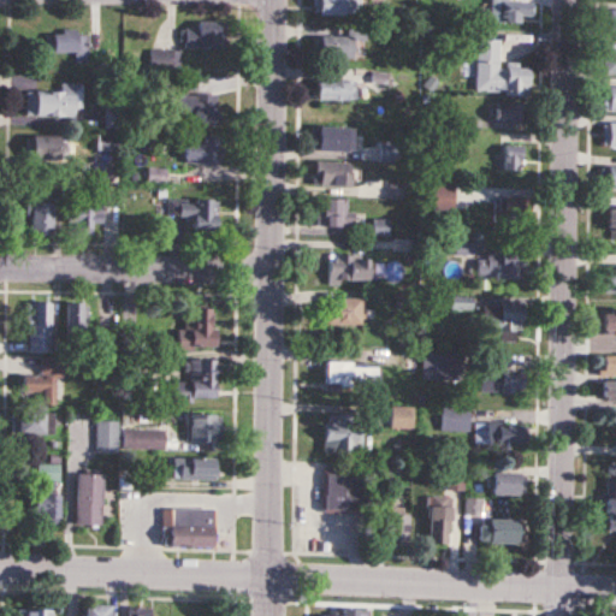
[(317,0),(318,17),(344,17),(343,0),(317,0)]
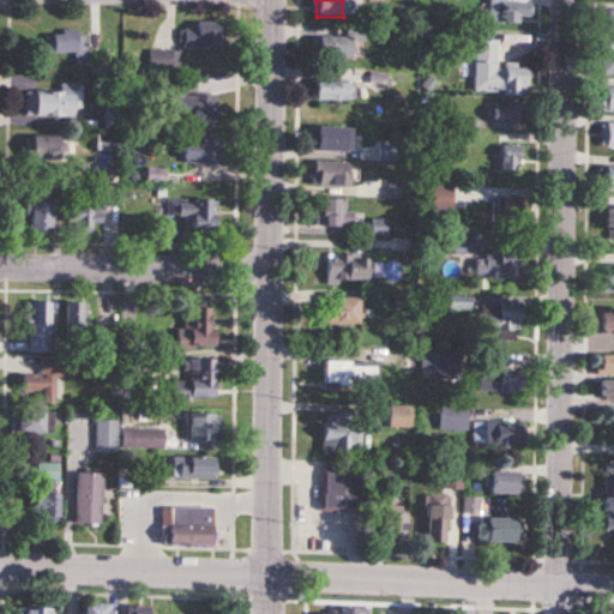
[(531,4),(509,4),(507,0),(489,0),(489,24),(519,24),(519,19),(531,19),(531,4)]
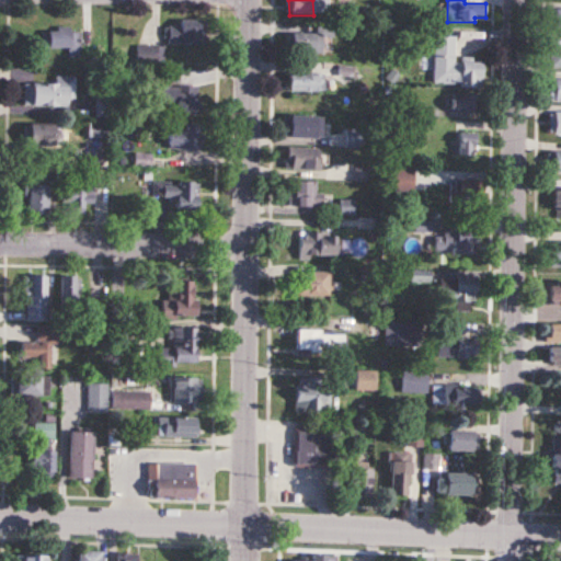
[(167,26),(167,45),(201,45),(201,22),(180,22),(180,26),(167,26)]
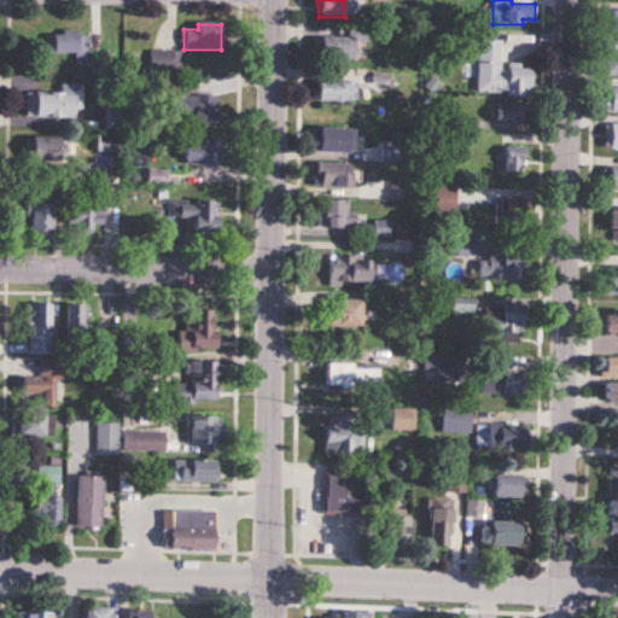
[(75,54),(75,63),(88,63),(88,35),(46,35),(46,54),(75,54)]
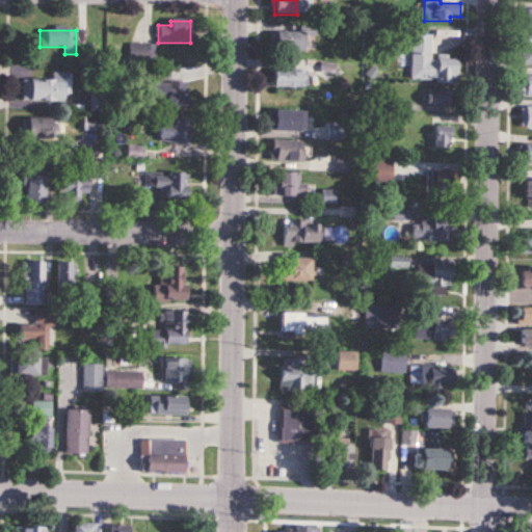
[(306,52),(306,33),(275,33),(275,52),(306,52)]
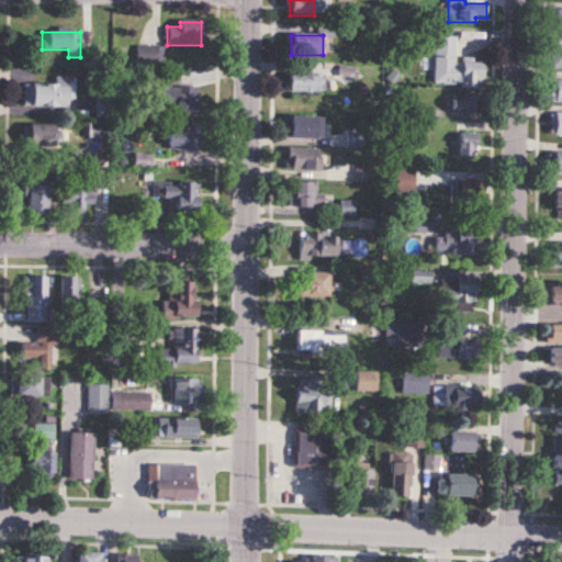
[(482,88),(482,63),(456,62),(457,36),(435,36),(434,87),(482,88)]
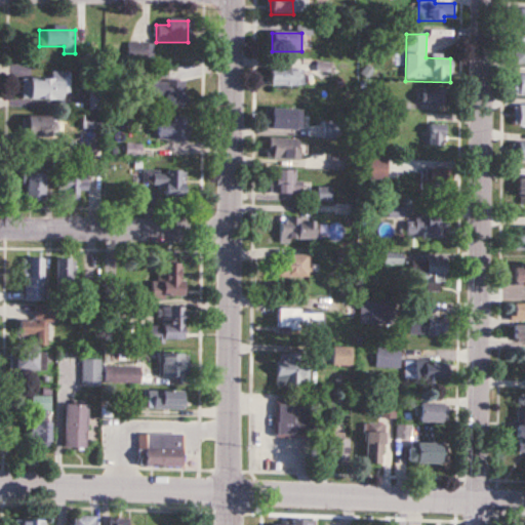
[(153,43),(128,43),(128,62),(153,62),(153,43)]
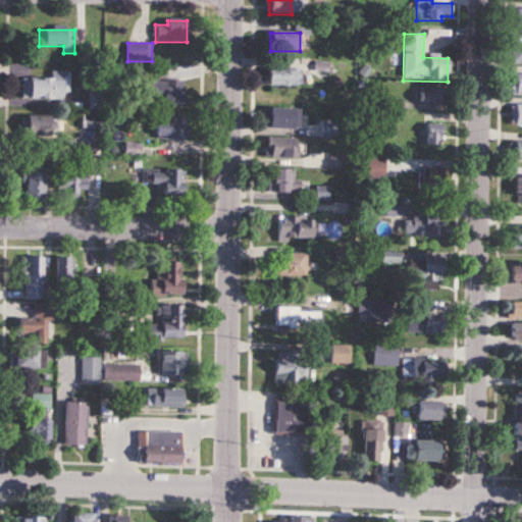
[(521,63),(521,44),(512,45),(512,64),(521,63)]
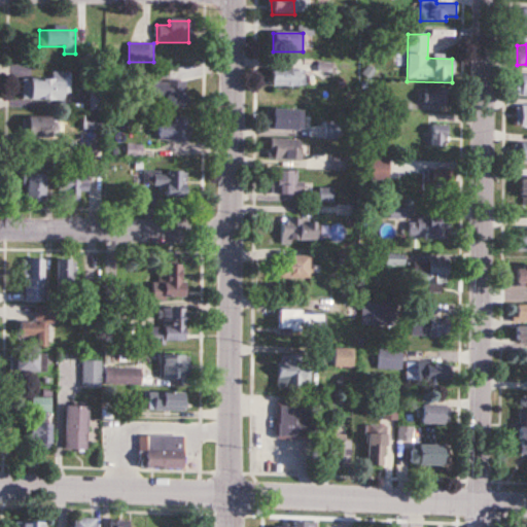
[(304,88),(304,69),(271,69),(271,86),(304,88)]
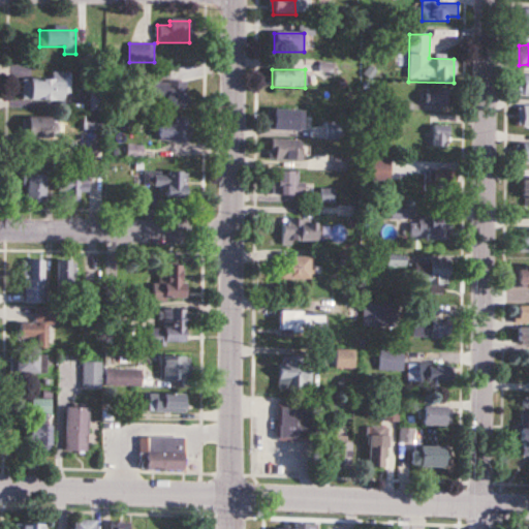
[(70,72),(52,72),(52,80),(23,80),(23,99),(70,100),(70,72)]
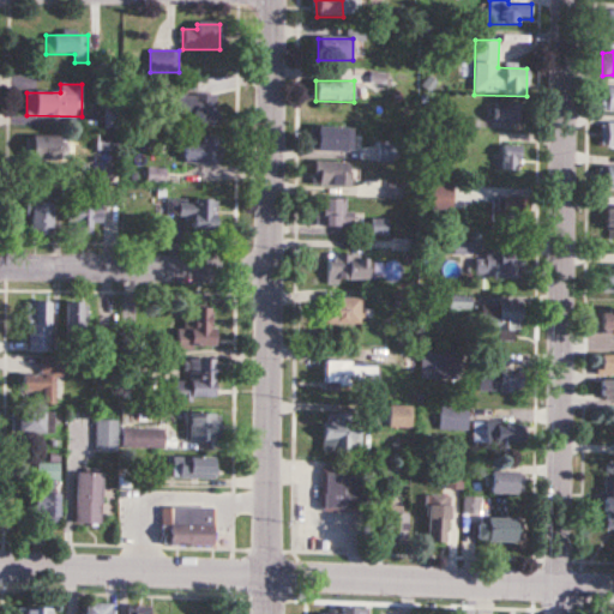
[(613,112),(613,88),(602,88),(602,113),(613,112)]
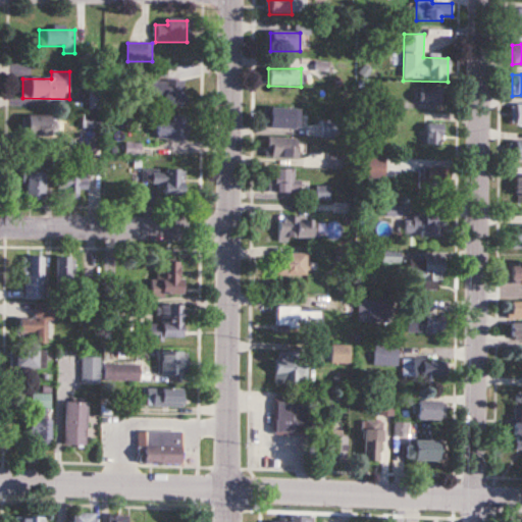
[(162,98),(162,107),(186,107),(186,82),(149,82),(149,98),(162,98)]
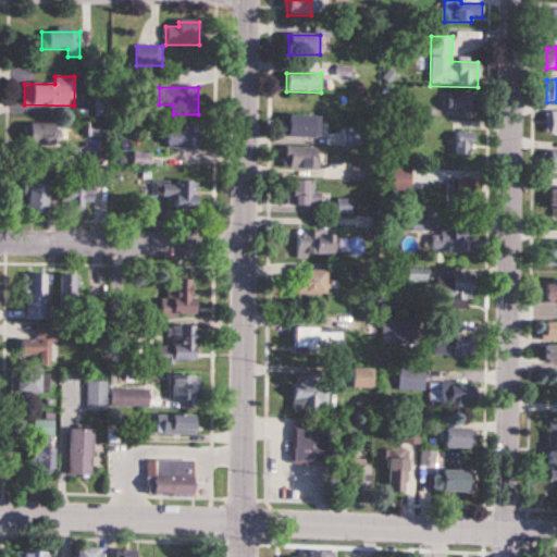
[(472,95),(448,95),(448,111),(472,111),(472,95)]
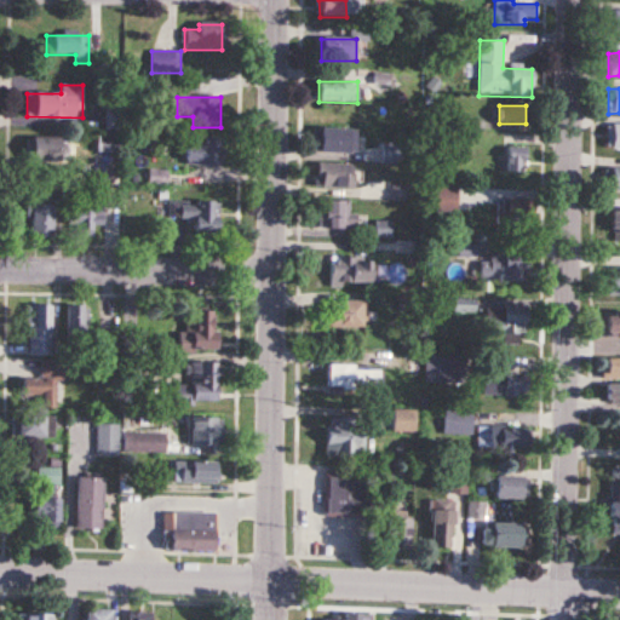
[(619,125),(608,125),(608,150),(619,150),(619,125)]
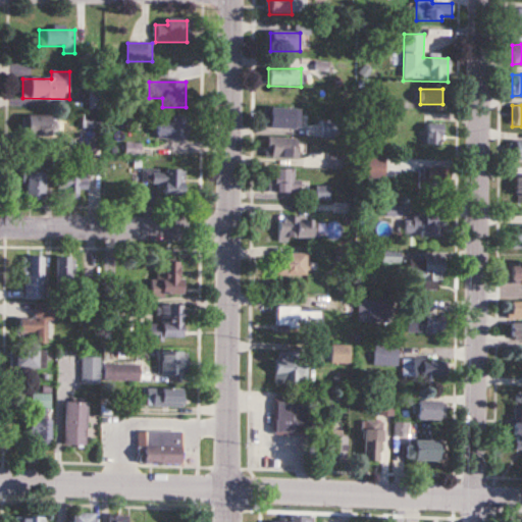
[(301,109),(264,109),(264,129),(301,129),(301,109)]
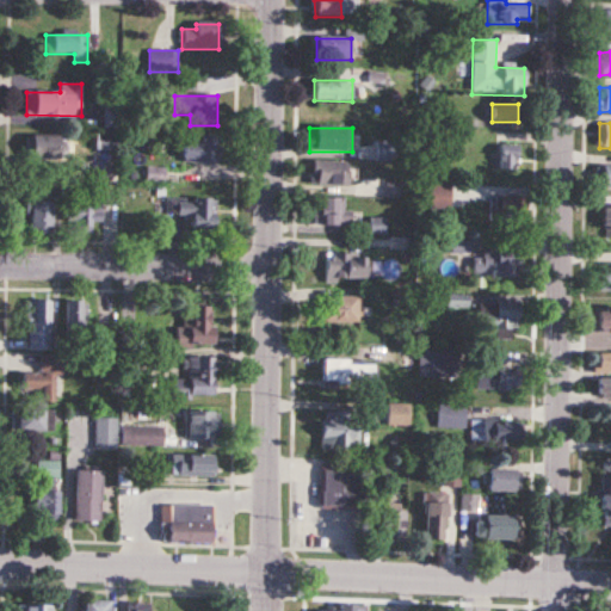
[(69,136),(28,136),(28,161),(69,161),(69,136)]
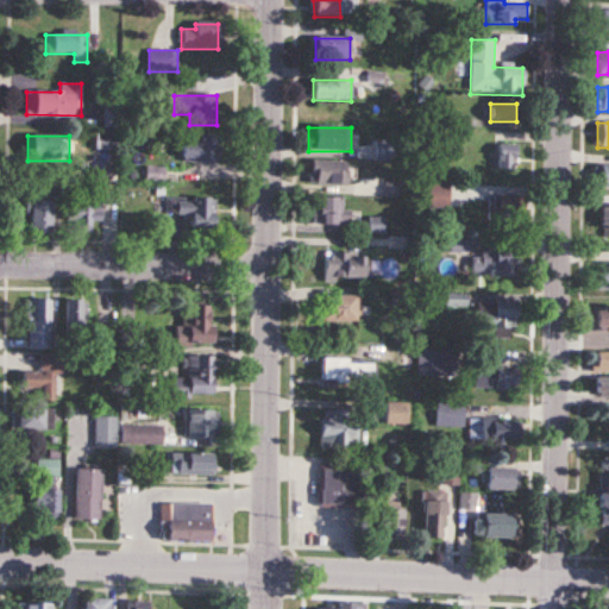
[(182,162),(219,162),(219,136),(182,136),(182,162)]
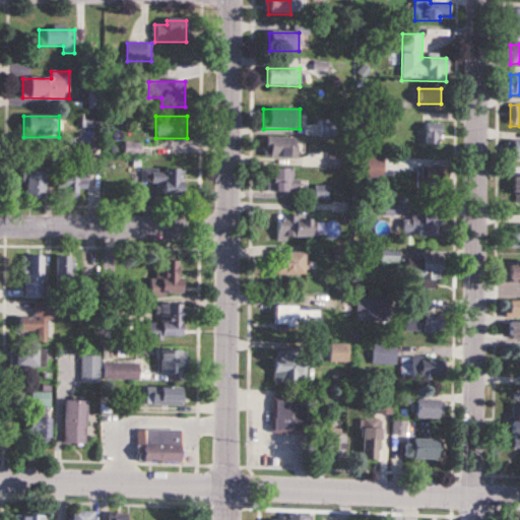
[(336,121),(321,121),(321,137),(336,137),(336,121)]
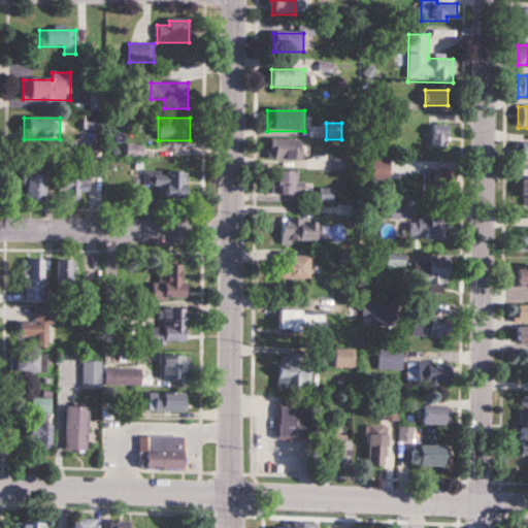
[(431,147),(448,147),(448,126),(431,126),(431,147)]
